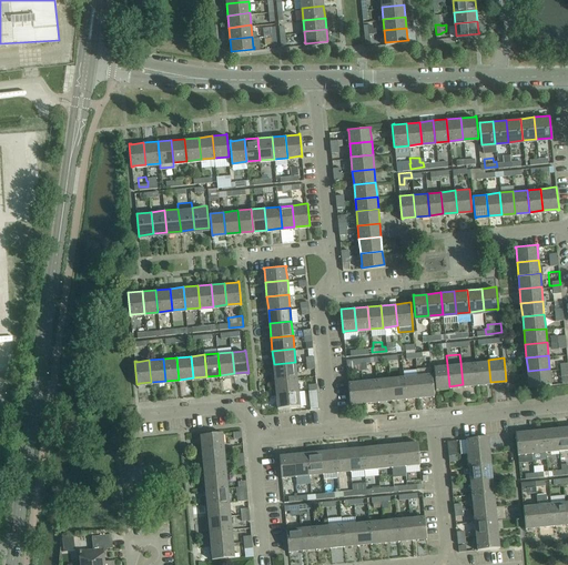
[(490,382),(488,360),(474,361),(476,383),(490,382)]
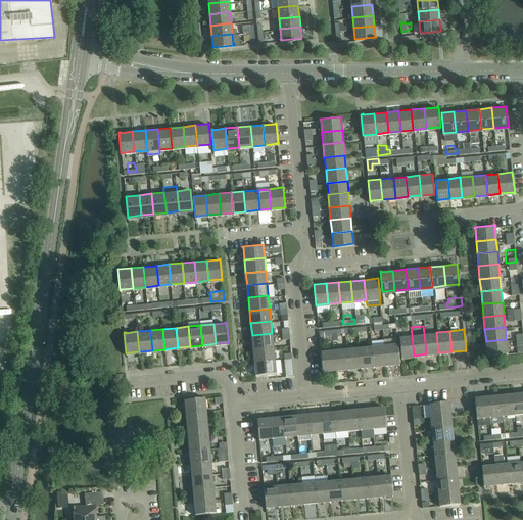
[(438,352),(436,332),(424,333),(426,353),(438,352)]
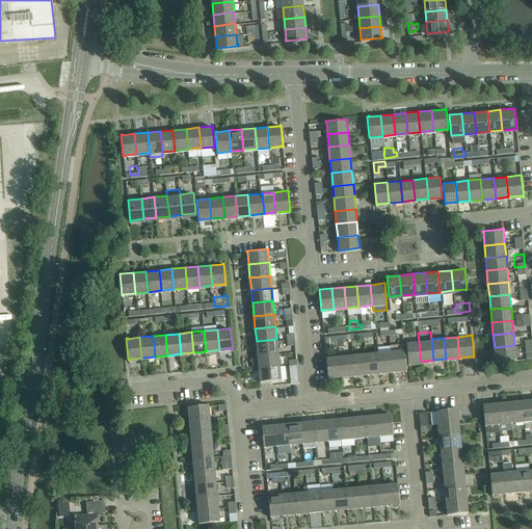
[(277,351),(276,339),(257,341),(258,354),(277,351)]
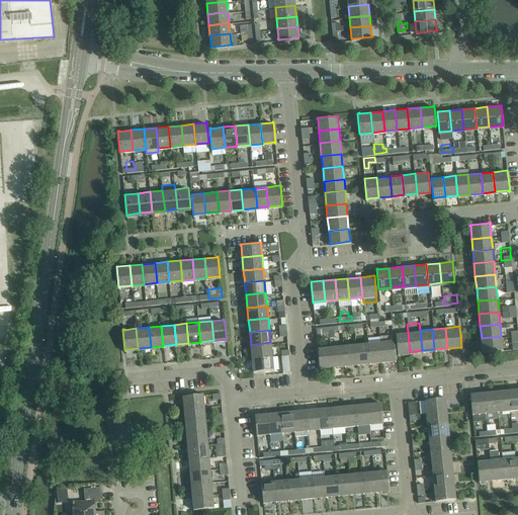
[(410,352),(408,332),(396,333),(397,343),(398,353),(399,353),(410,352)]
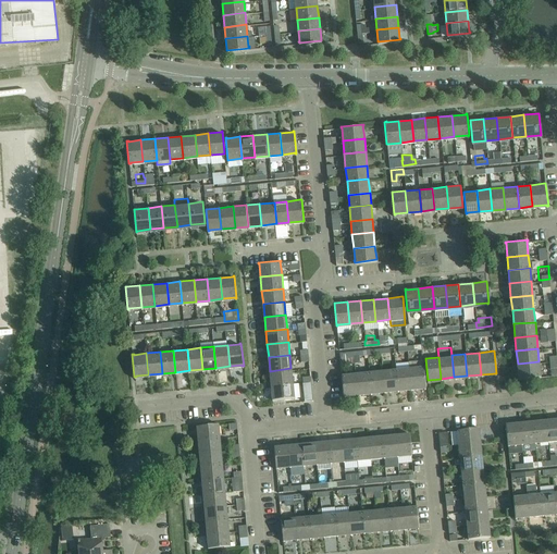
[(539,361),(518,364),(519,377),(518,377),(518,378),(541,376),(541,374),(540,374),(539,361)]
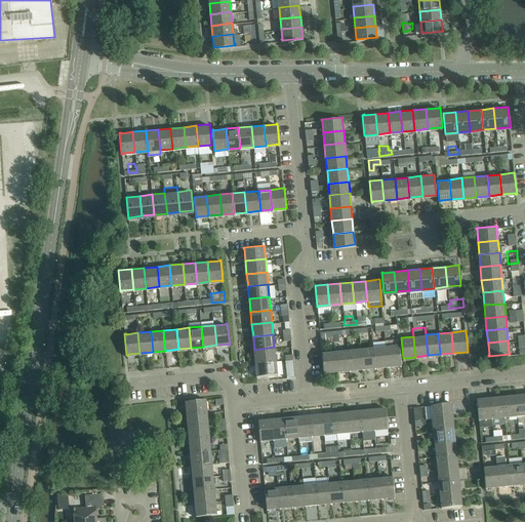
[(399,344),(385,346),(387,366),(400,364),(400,365),(401,365),(400,355),(399,344)]
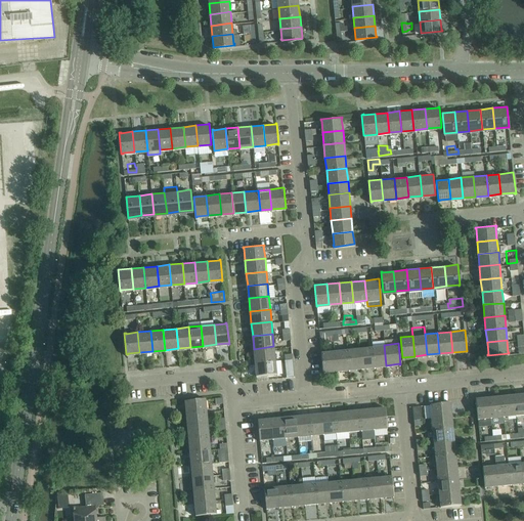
[(384,345),(372,346),(374,366),(386,365),(384,345)]
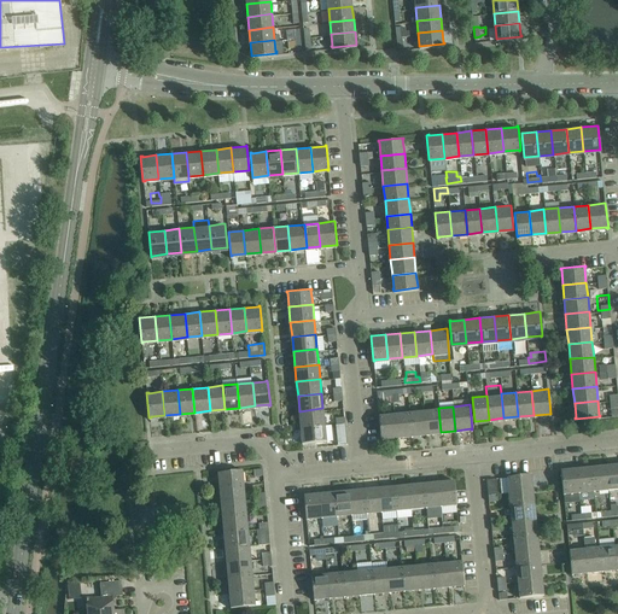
[(322,408),(299,411),(301,426),(325,424),(322,408)]
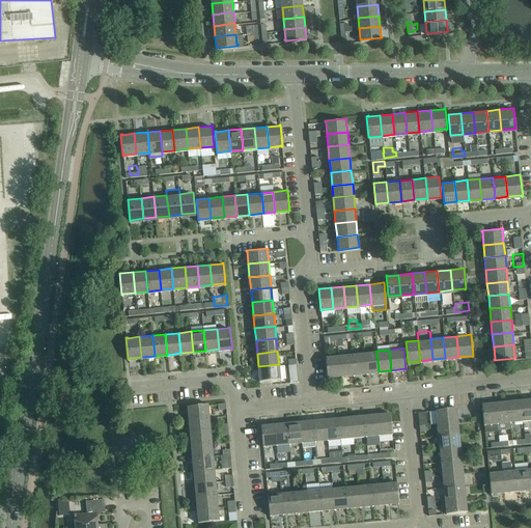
[(326,352),(327,355),(326,356),(328,377),(329,377),(339,376),(337,355),(337,351),(326,352)]
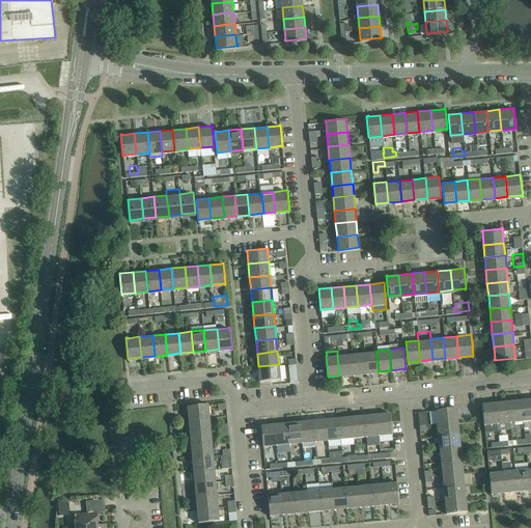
[(376,351),(363,352),(365,372),(379,371),(376,351)]
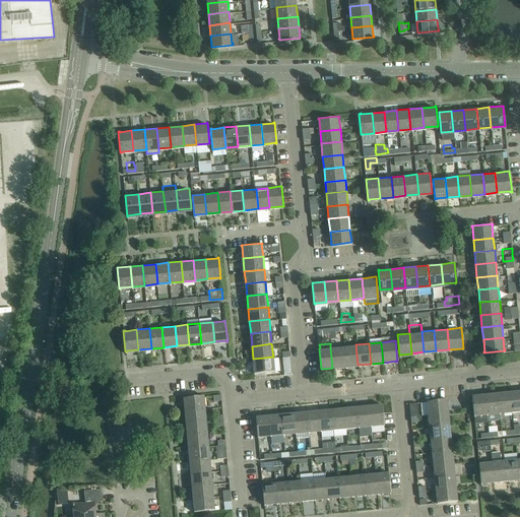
[(355,344),(343,346),(345,366),(358,365),(355,344)]
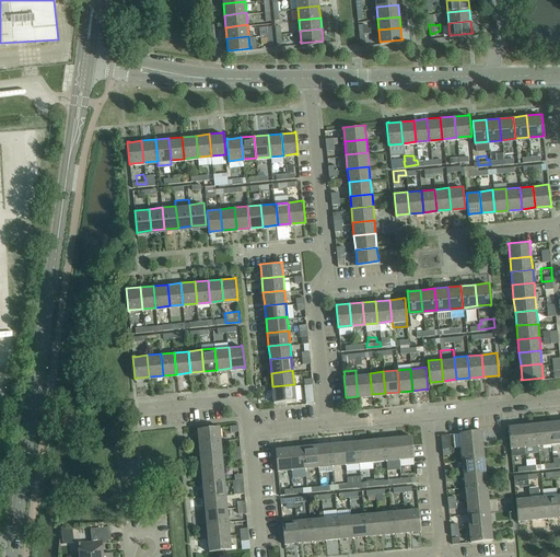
[(372,394),(370,373),(356,374),(358,396),(372,394)]
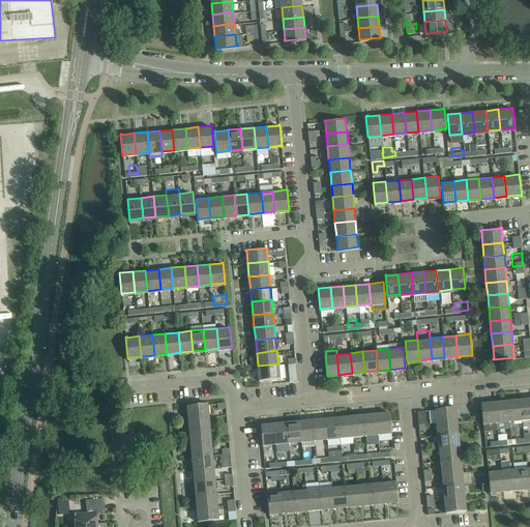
[(288,362),(289,380),(297,379),(296,361),(291,362),(289,362),(288,362)]
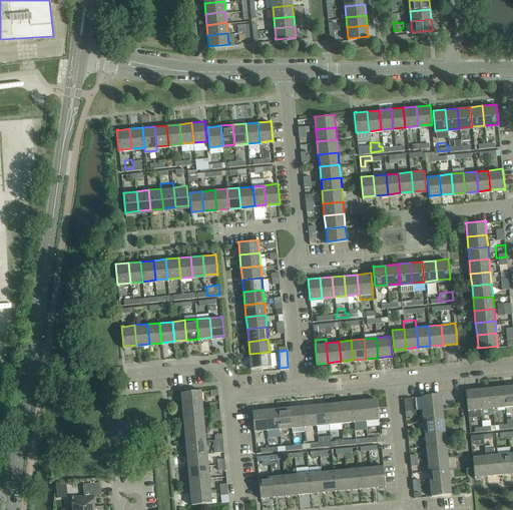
[(271,364),(270,352),(249,354),(250,366),(250,367),(272,365),(271,364)]
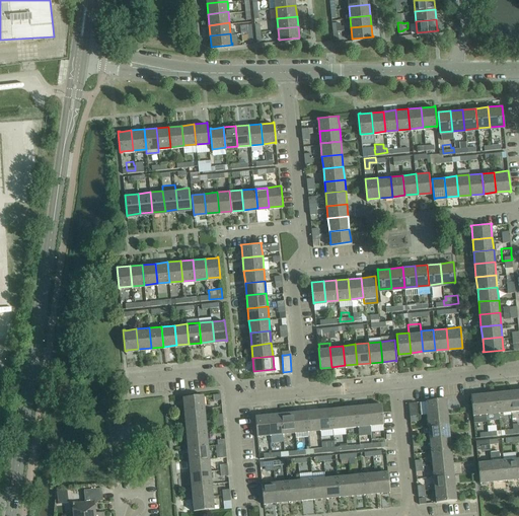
[(518,388),(509,389),(511,410),(518,409),(518,388)]
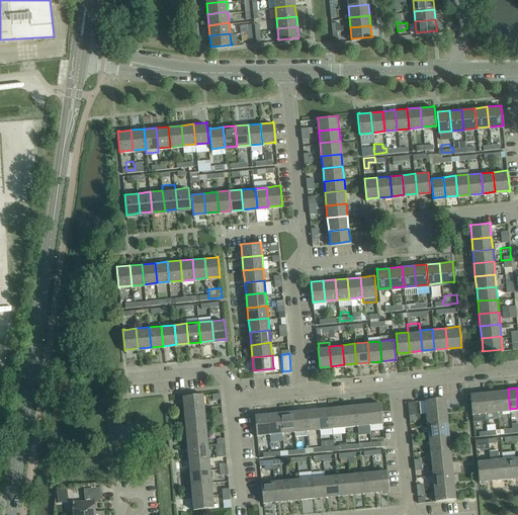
[(508,389),(496,391),(498,410),(510,409),(508,389)]
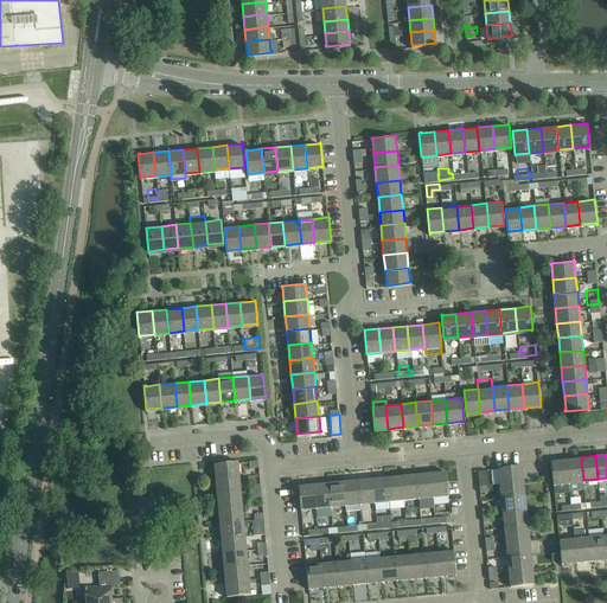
[(583,480),(581,457),(567,459),(569,482),(583,480)]
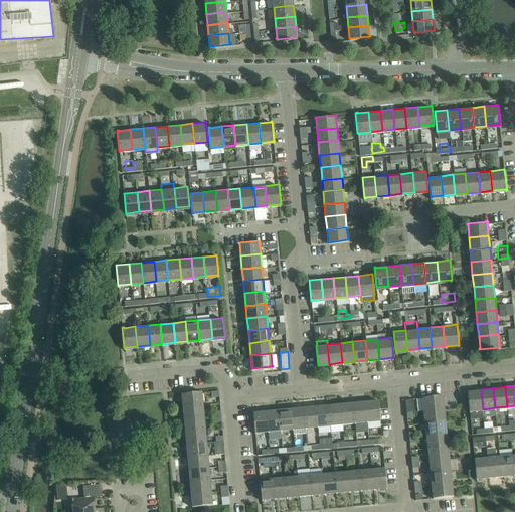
[(483,409),(481,389),(469,390),(467,390),(470,418),(483,416),(483,409)]
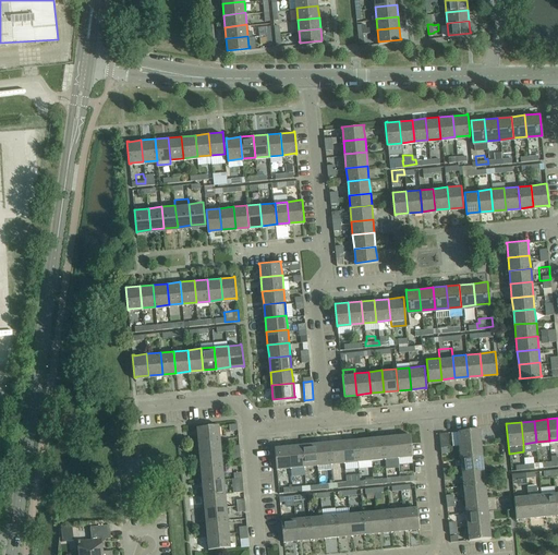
[(198,438),(220,436),(218,424),(219,424),(219,423),(196,425),(196,426),(197,426),(198,438)]
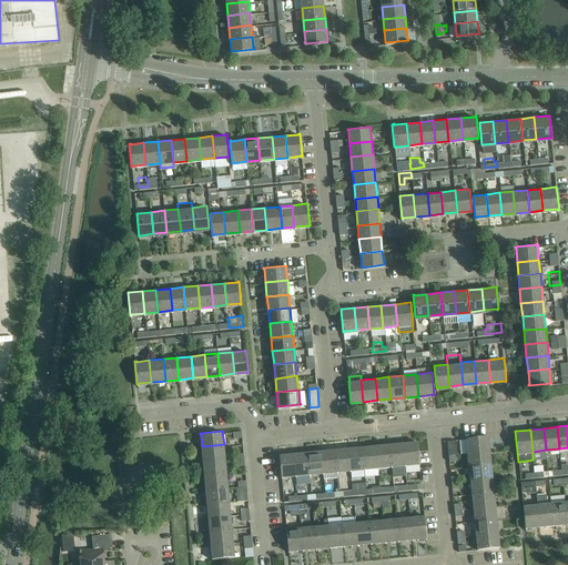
[(467,452),(489,449),(488,436),(488,434),(466,437),(466,439),(467,452)]
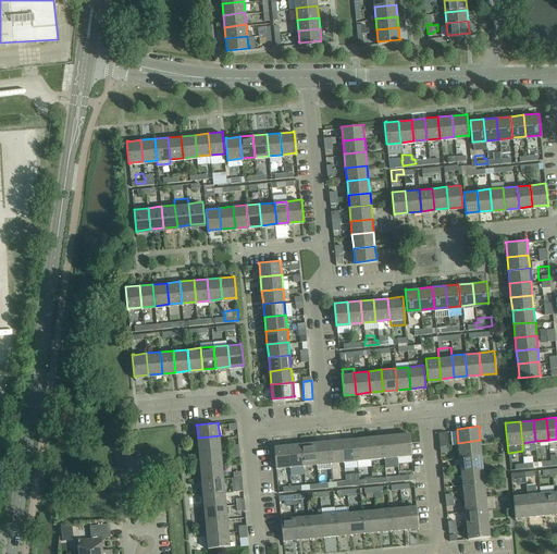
[(408,432),(394,433),(396,455),(410,454),(411,454),(409,431),(408,431),(408,432)]
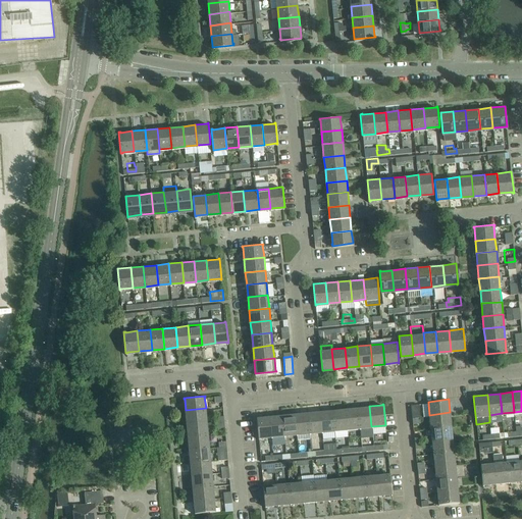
[(369,406),(357,407),(359,427),(371,426),(369,406)]
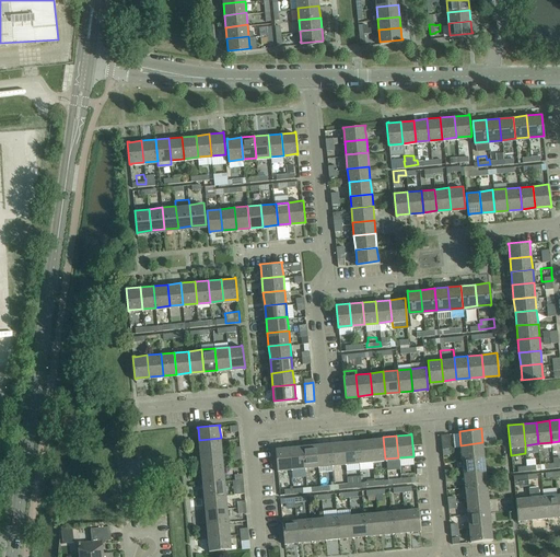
[(385,459),(383,437),(370,439),(372,460),(385,459)]
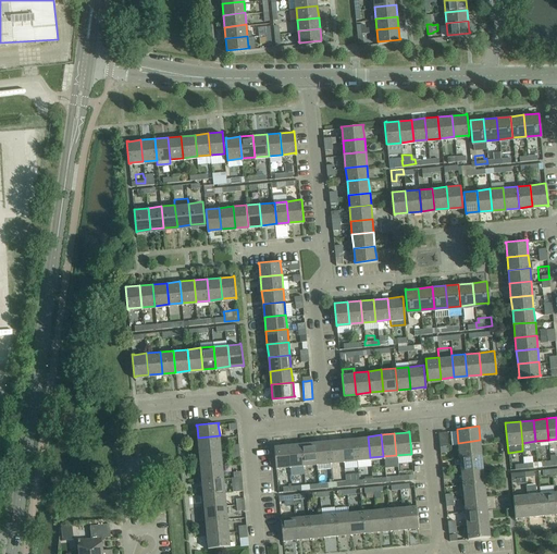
[(220,435),(198,438),(199,452),(221,450),(220,435)]
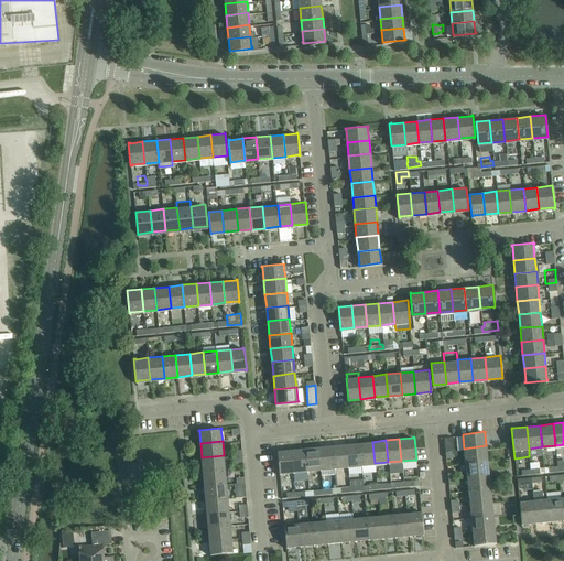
[(375,463),(372,442),(358,443),(360,464),(375,463)]
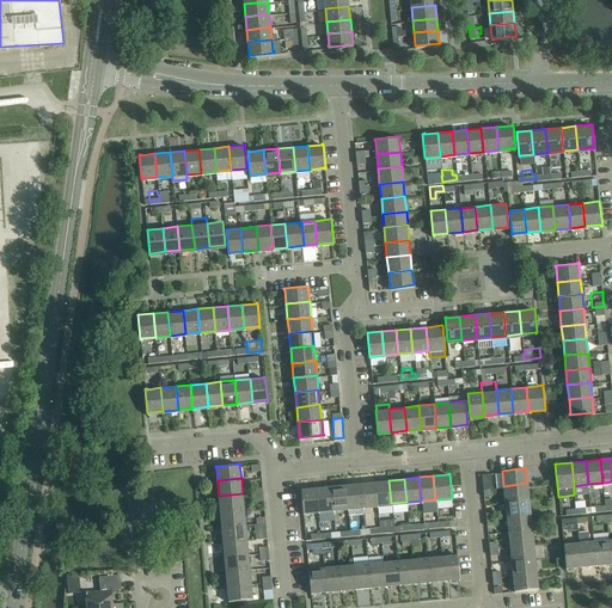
[(389,480),(374,481),(377,505),(391,503),(389,480)]
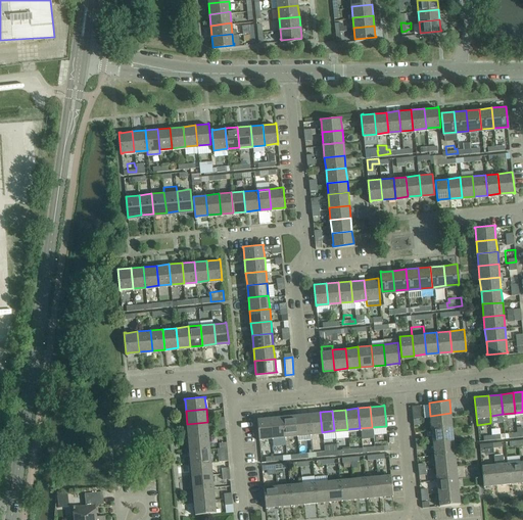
[(322,432),(320,412),(307,413),(310,433),(322,432)]
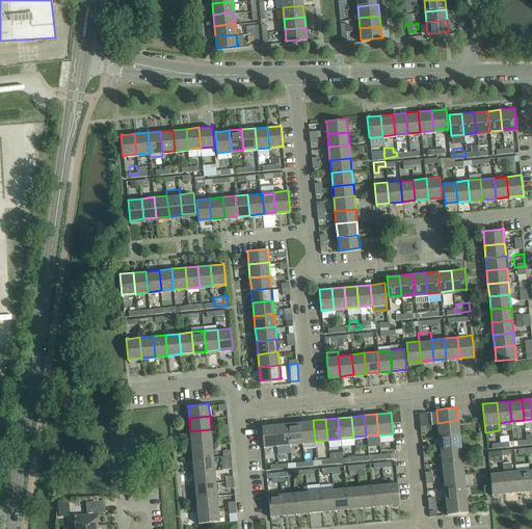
[(315,441),(313,420),(300,421),(302,442),(315,441)]
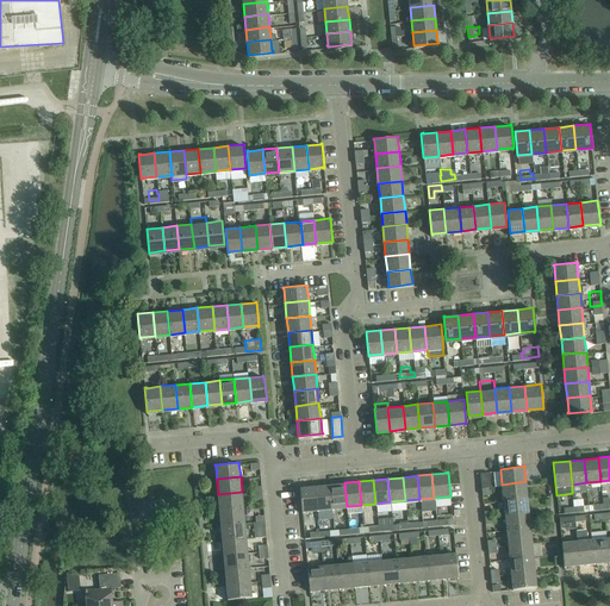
[(527,497),(526,481),(502,485),(504,499),(527,497)]
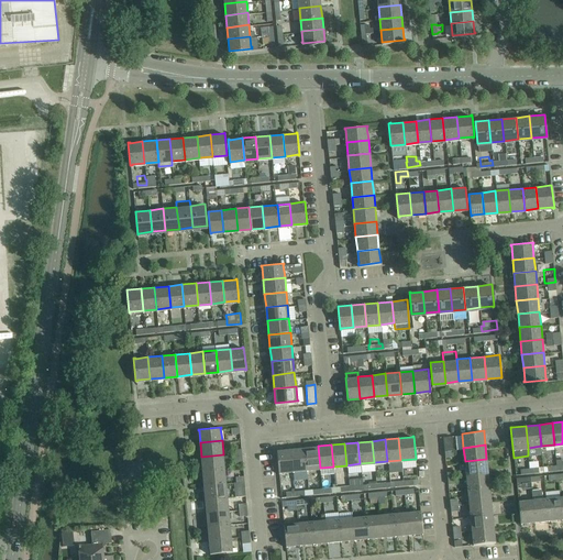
[(318,446),(304,448),(306,469),(320,468),(318,446)]
